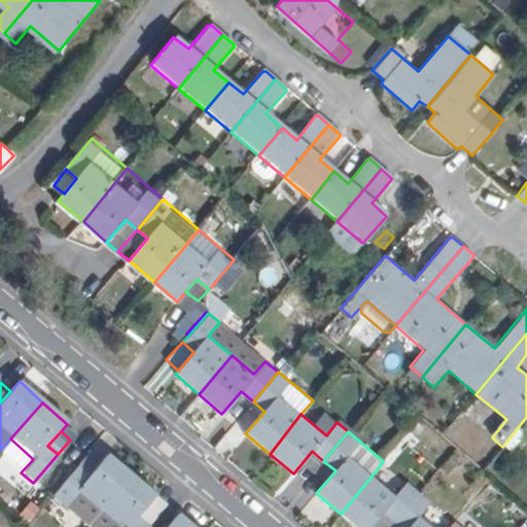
[(33,459),(10,438),(0,450),(0,454),(21,472),(33,459)]
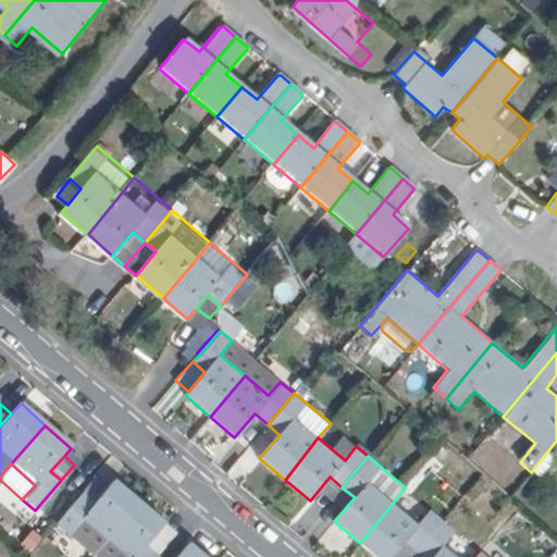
[(330,477),(319,490),(331,499),(342,487),(330,477)]
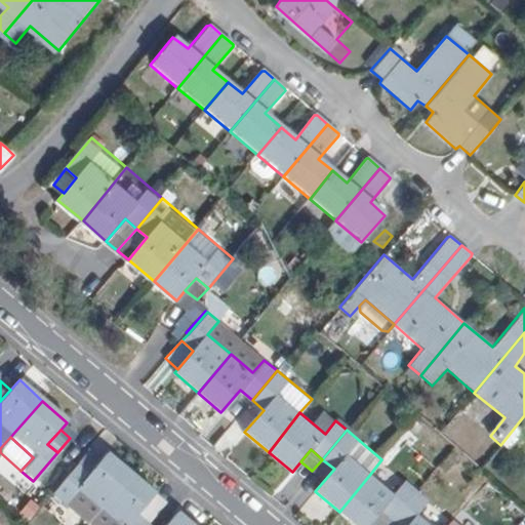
[(76,466),(86,474),(98,459),(88,451),(76,466)]
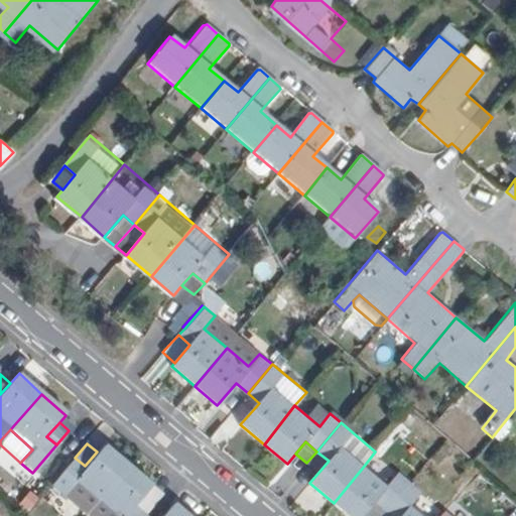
[(97,502),(127,466),(103,444),(97,452),(85,466),(75,458),(50,487),(61,495),(74,482),(97,502)]
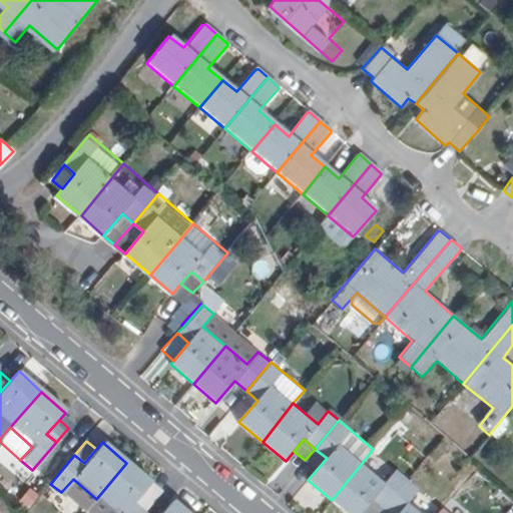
[(327,458),(315,449),(305,460),(317,469),(327,458)]
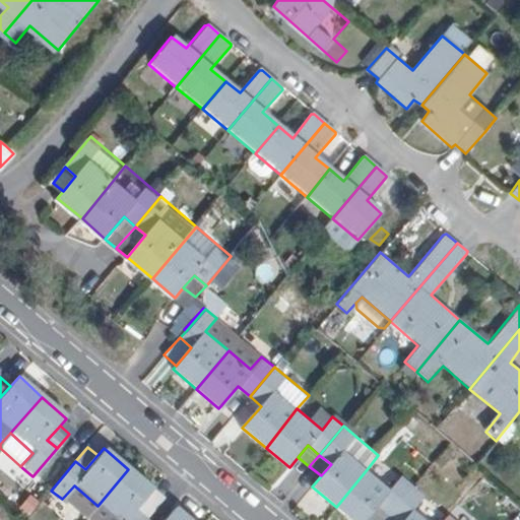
[(391,488),(368,468),(336,507),(351,519),(364,519),(369,515),(378,504),(389,514),(413,485),(401,474),(391,488)]
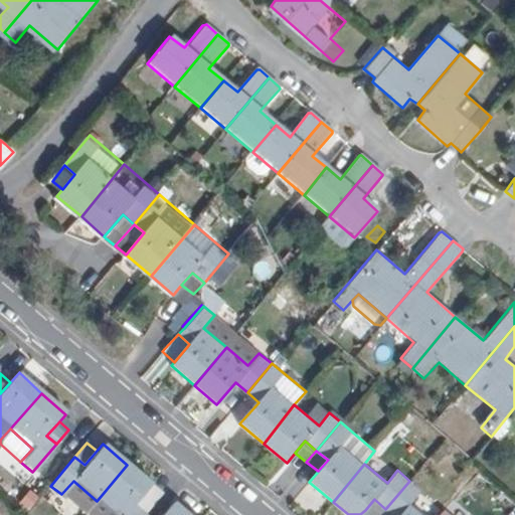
[(86,514),(143,514),(144,514),(133,506),(146,491),(151,485),(127,465),(97,501),(86,514)]
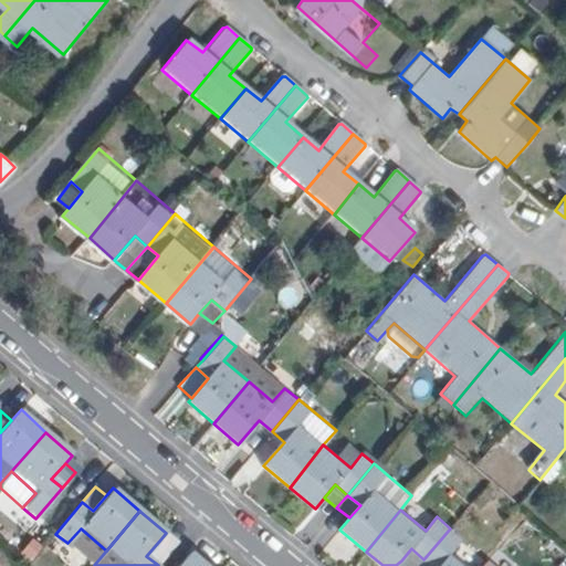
[(94,565),(106,551),(81,528),(67,543),(94,565)]
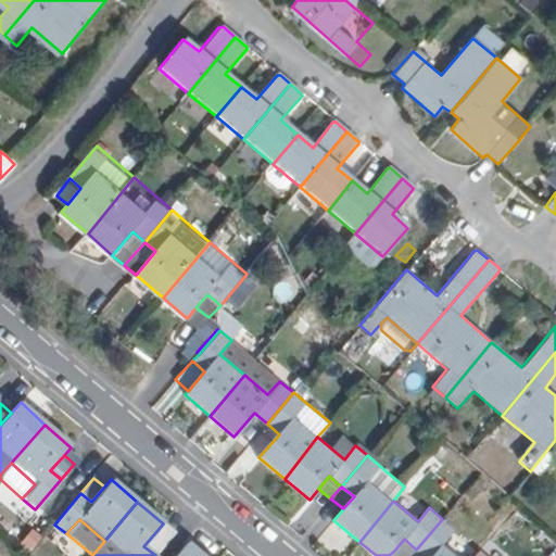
[(455,529),(442,519),(416,550),(424,555),(459,555),(444,542),(455,529)]
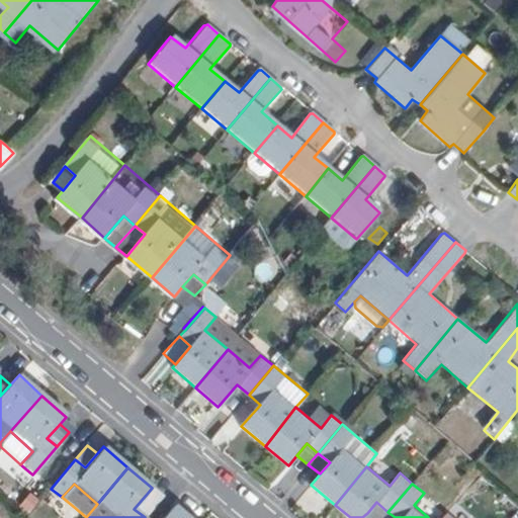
[(134,509),(145,517),(158,503),(147,494),(134,509)]
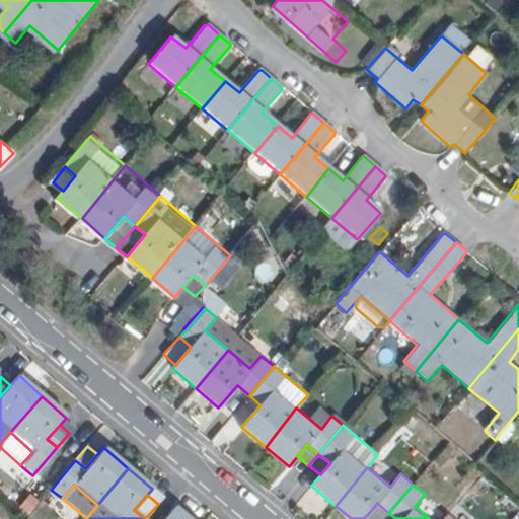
[(383,518),(388,513),(377,503),(368,514),(374,518),(383,518)]
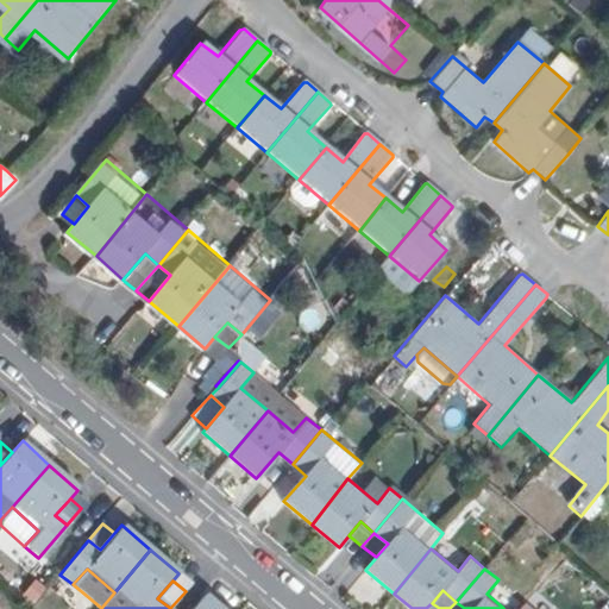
[(170,608),(169,608),(221,608),(205,595),(193,608),(170,608)]
